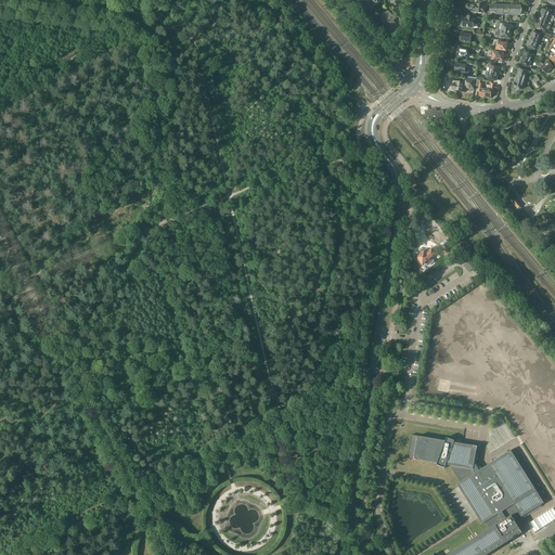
[(476,17),(477,13),(477,12),(477,9),(476,8),(476,4),(468,3),(468,5),(466,5),(465,11),(474,11),(474,13),(472,13),(472,14),(470,13),(470,16),(476,17)]
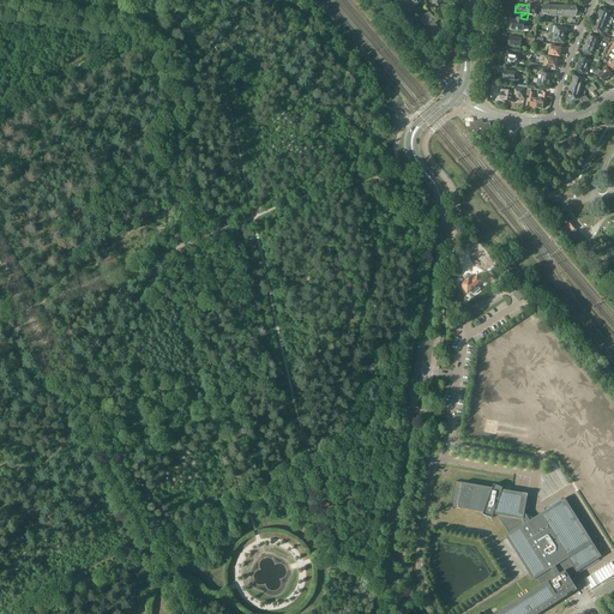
[(527,5),(527,8),(528,10),(528,13),(528,14),(536,16),(537,16),(537,14),(537,8),(537,6),(535,6),(535,5),(527,5)]
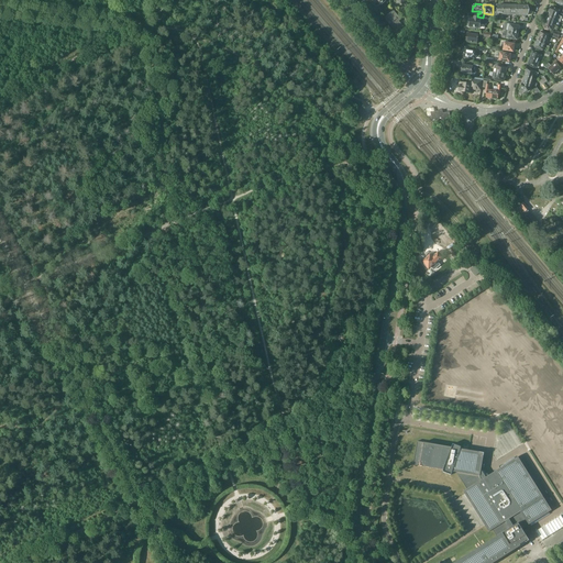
[(550,12),(562,18),(562,15),(562,14),(559,12),(560,10),(551,7),(550,12)]
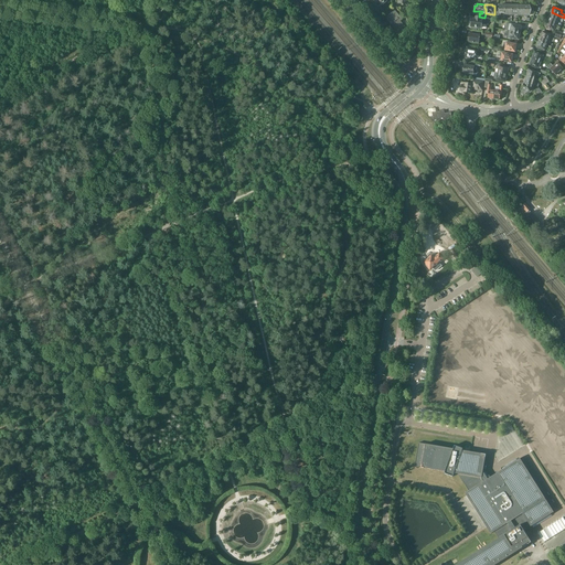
[(398,32),(405,27),(397,18),(400,16),(395,11),(386,18),(398,32)]
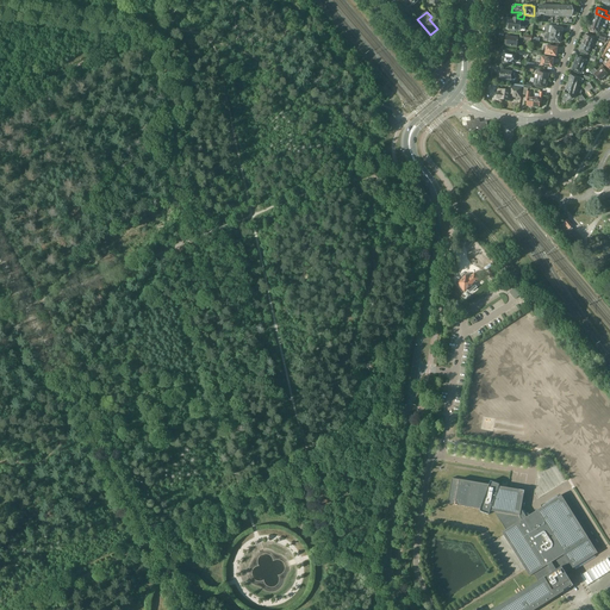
[(528,24),(528,20),(512,18),(512,22),(510,20),(509,29),(510,29),(510,31),(515,32),(515,30),(521,31),(521,26),(527,27),(528,24)]
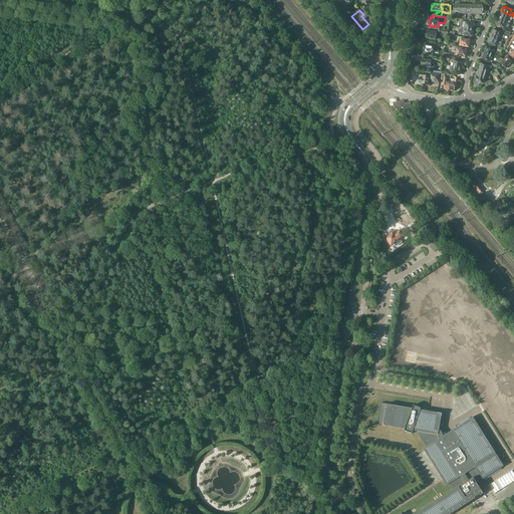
[(499,20),(510,25),(511,22),(512,20),(507,18),(500,15),(499,18),(499,20)]
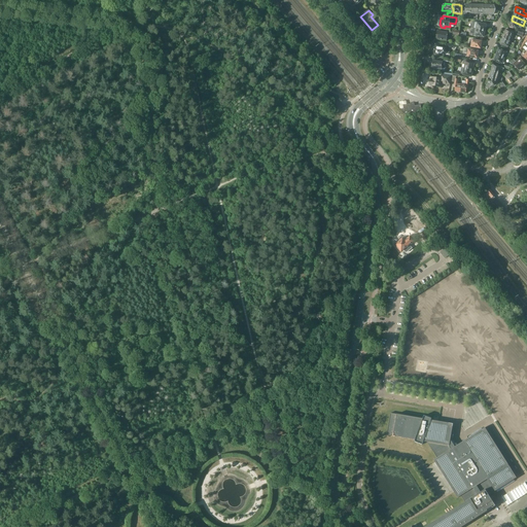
[(478,23),(472,22),(471,28),(472,29),(472,28),(486,31),(486,28),(486,26),(478,24),(478,23)]
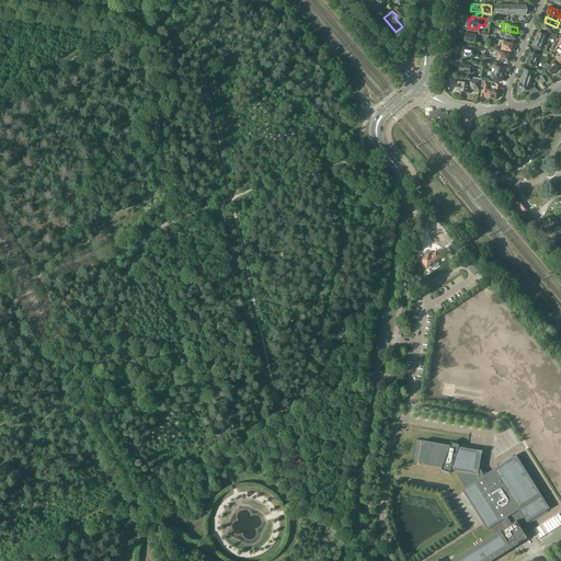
[(501,32),(501,36),(515,39),(515,37),(516,36),(517,33),(503,30),(503,31),(502,33),(501,32)]
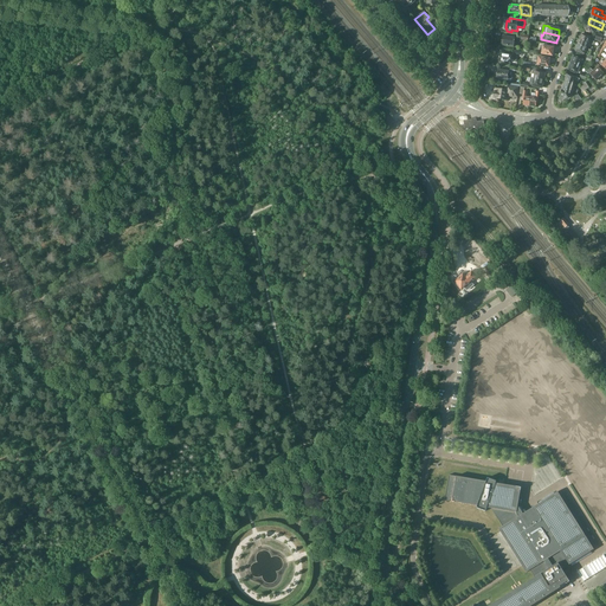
[(580,39),(580,40),(594,45),(595,42),(590,40),(591,38),(582,34),(581,37),(580,39)]
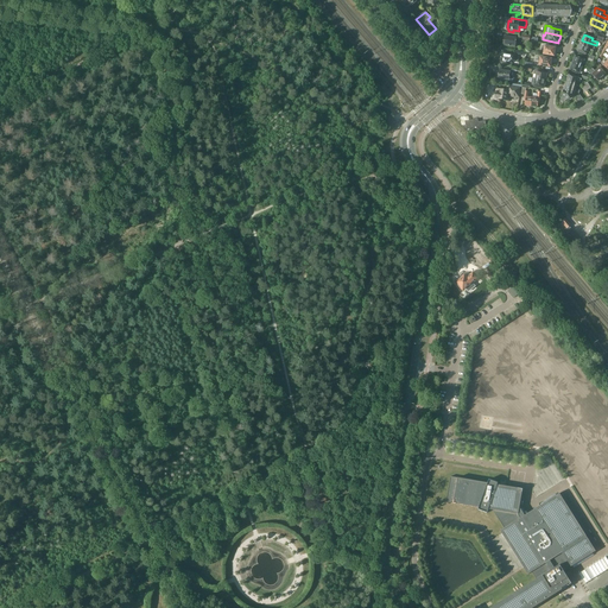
[(517,48),(518,38),(506,36),(505,45),(517,48)]
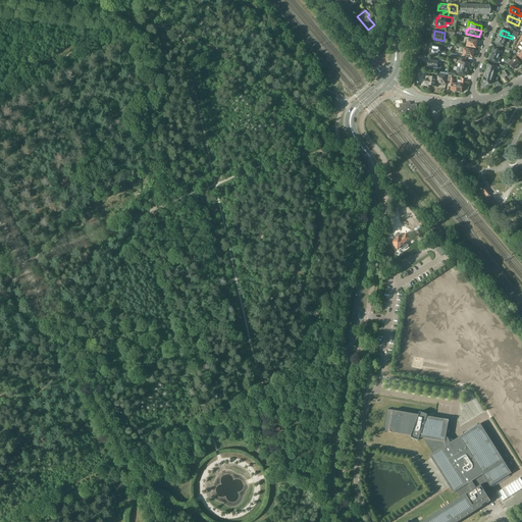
[(512,39),(500,35),(499,37),(498,39),(510,43),(511,41),(509,40),(509,39),(512,39)]
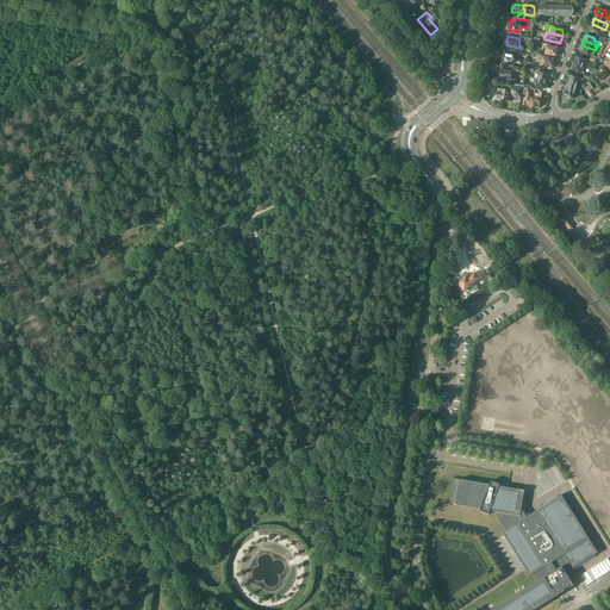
[(556,55),(558,51),(556,51),(558,48),(545,45),(545,49),(547,49),(546,54),(556,56),(556,55)]
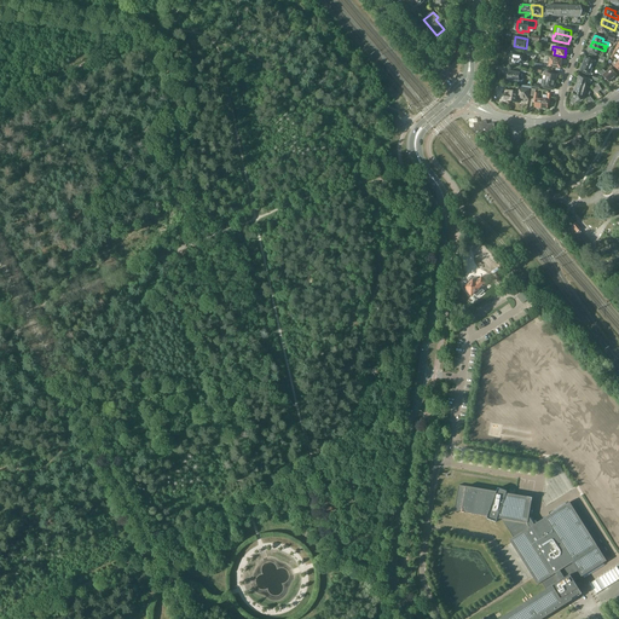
[(519,56),(512,55),(510,63),(512,63),(510,67),(521,68),(521,65),(522,61),(528,62),(528,56),(524,56),(519,55),(519,56)]
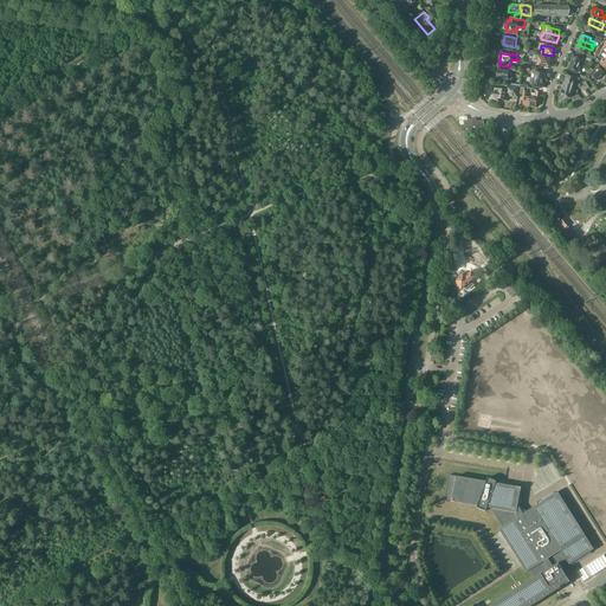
[(572,63),(581,66),(582,63),(584,64),(585,62),(584,60),(582,60),(584,59),(574,56),(573,59),(572,63)]
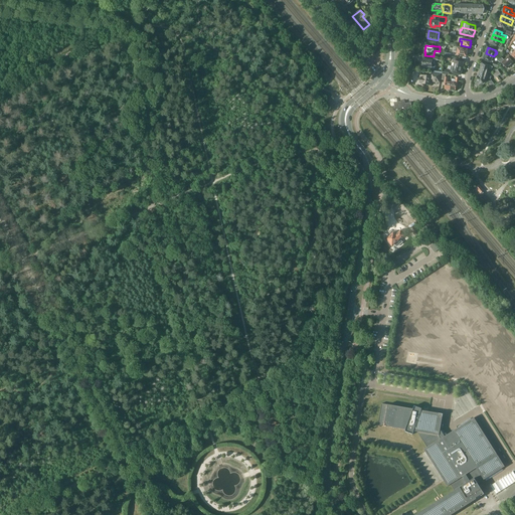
[(467,56),(468,52),(467,52),(468,50),(457,48),(456,51),(458,51),(458,55),(467,56)]
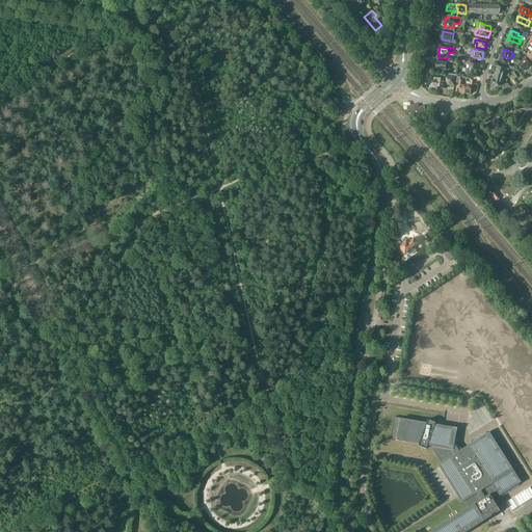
[(510,58),(502,55),(500,57),(501,58),(500,60),(509,64),(510,62),(508,61),(510,58)]
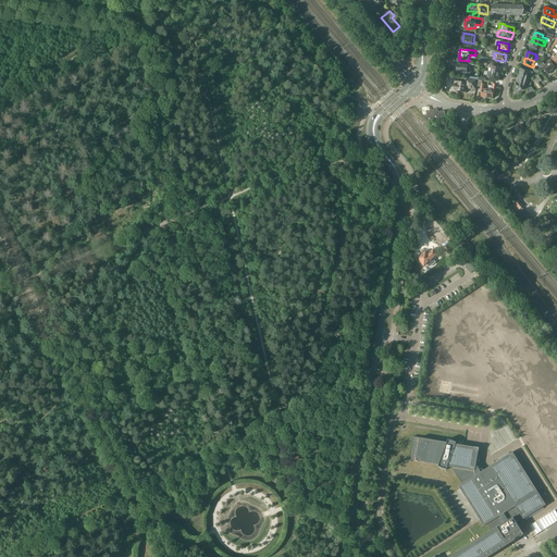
[(548,63),(546,64),(552,71),(556,67),(551,61),(548,63)]
